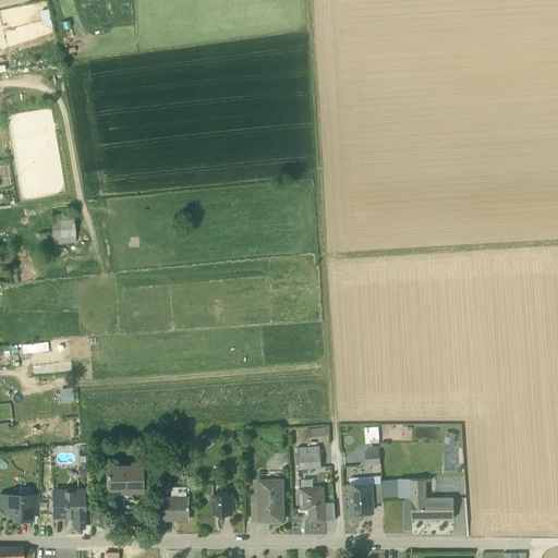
[(75,241),(73,215),(51,217),(53,243),(75,241)]
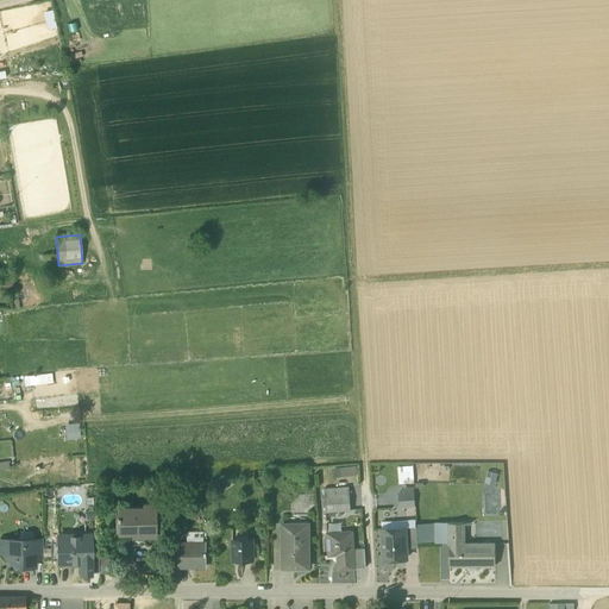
[(22,383),(51,382),(51,372),(22,374),(22,383)]
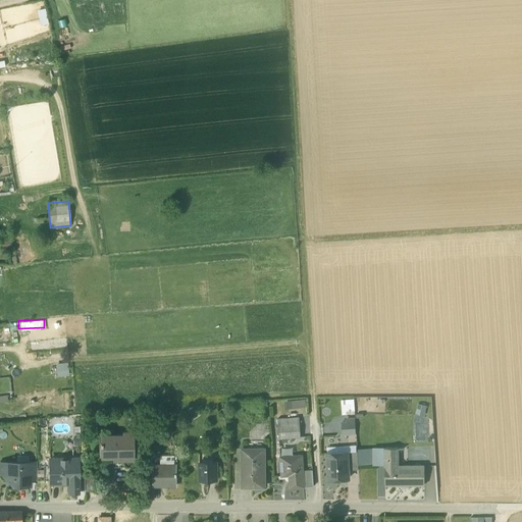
[(67,362),(55,362),(55,375),(68,375),(67,362)]
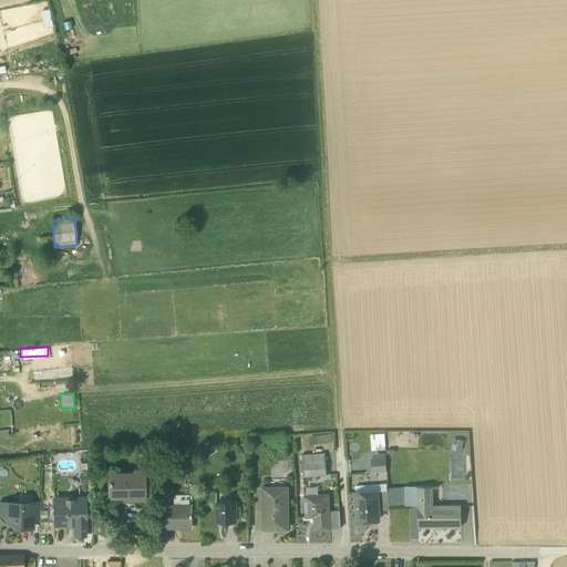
[(370,433),(371,449),(384,449),(384,432),(370,433)]
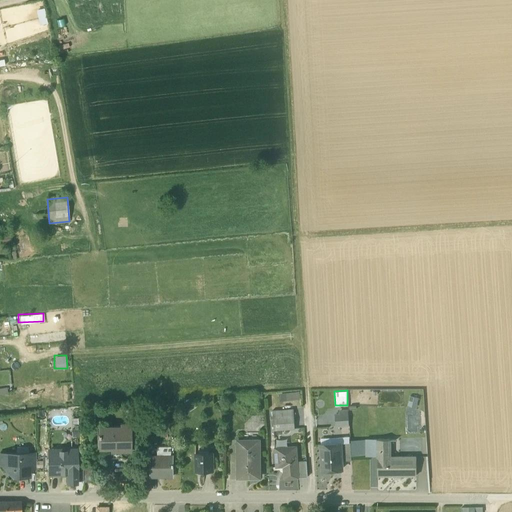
[(418,398),(409,396),(407,405),(416,407),(418,398)]
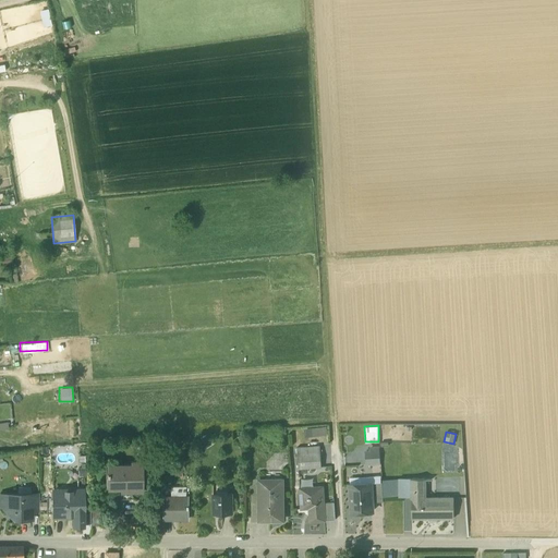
[(273,455),(265,445),(257,450),(265,460),(273,455)]
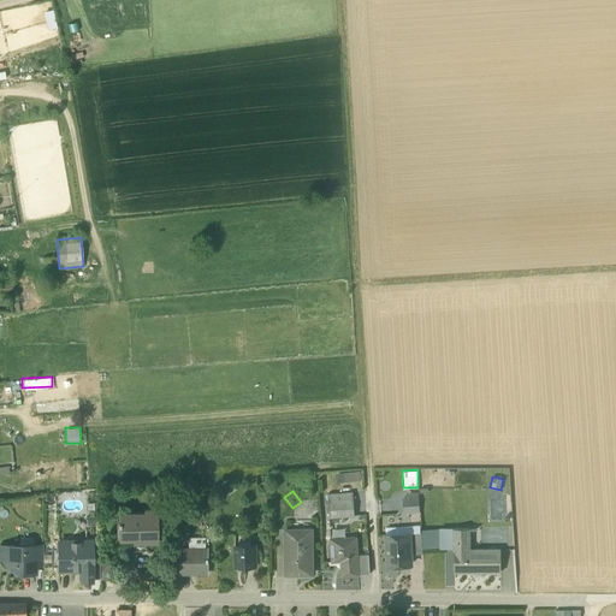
[(353,492),(327,495),(329,517),(355,515),(353,492)]
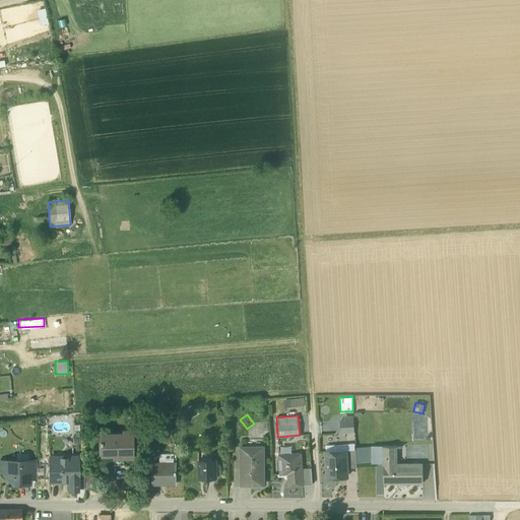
[(353,417),(345,417),(345,420),(341,420),(341,427),(353,426),(353,417)]
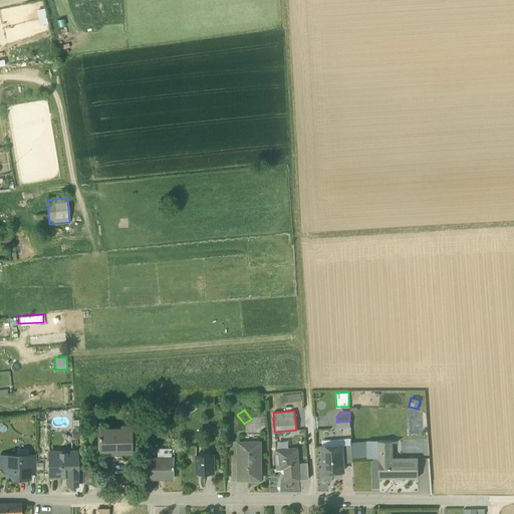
[(132,452),(131,425),(120,425),(120,431),(111,431),(111,428),(98,428),(98,436),(98,439),(99,439),(99,449),(111,449),(113,449),(114,447),(117,447),(118,449),(120,449),(120,452),(132,452)]
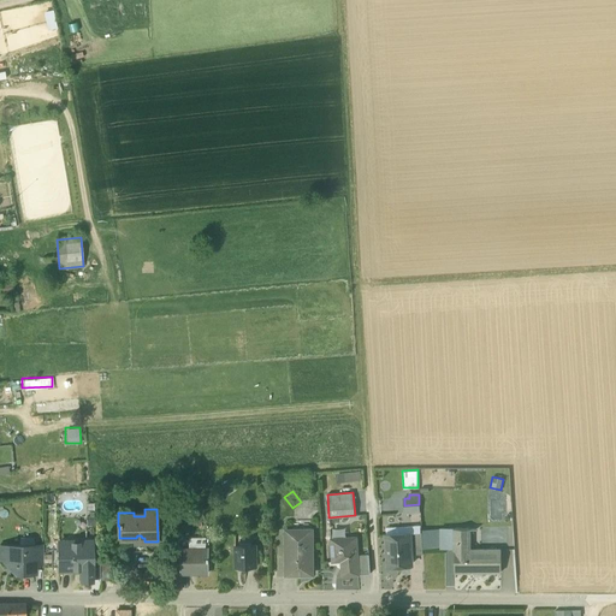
[(421,526),(397,527),(397,534),(386,534),(388,566),(410,564),(410,555),(409,533),(421,532),(421,526)]
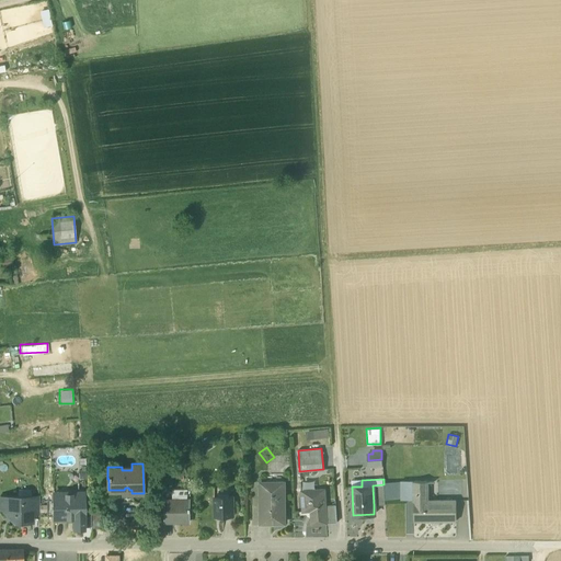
[(384,481),(384,495),(397,494),(397,481),(384,481)]
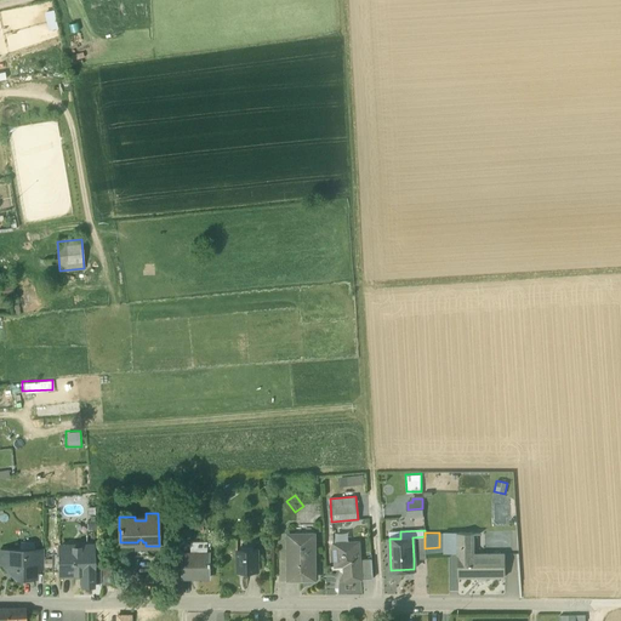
[(472,533),(457,533),(457,546),(472,546),(472,533)]
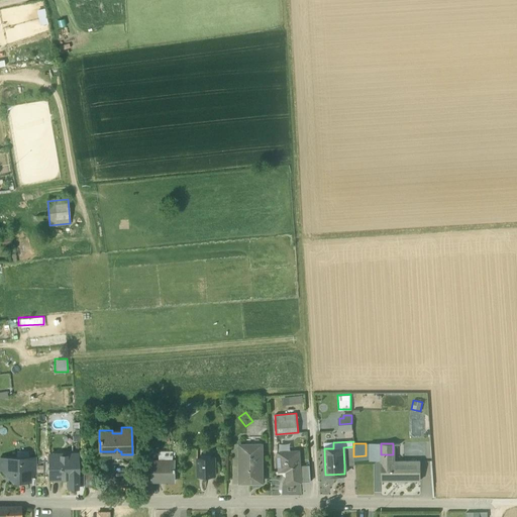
[(262,444),(239,444),(240,482),(249,482),(249,479),(262,479),(262,444)]
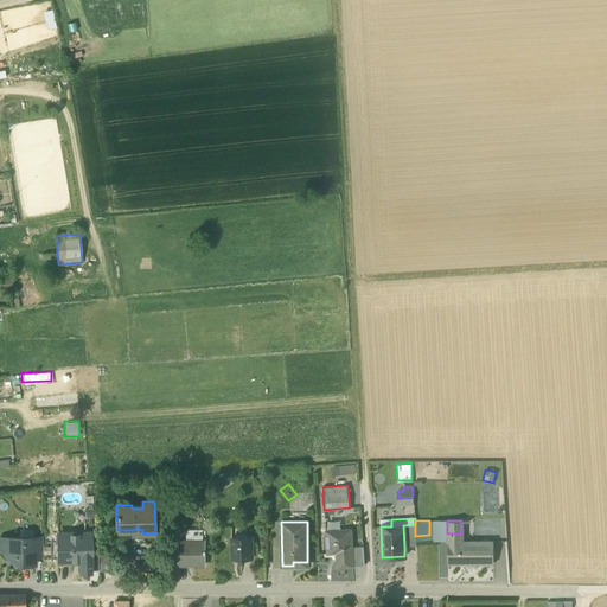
[(415,524),(403,525),(404,547),(416,545),(415,524)]
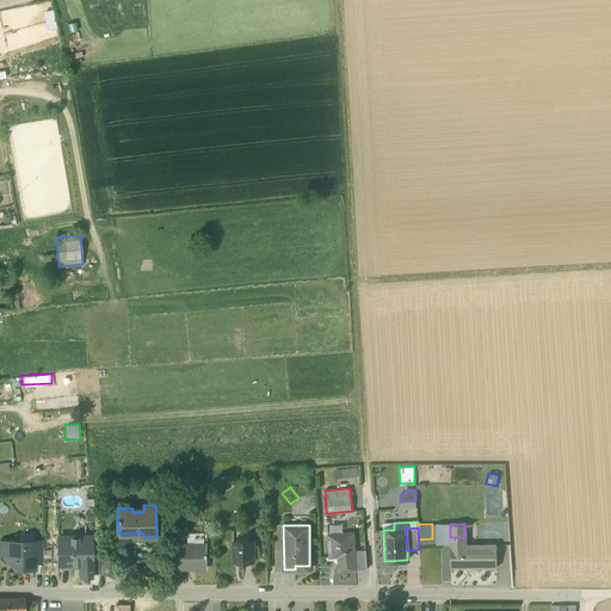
[(353,532),(327,534),(329,557),(338,557),(339,572),(356,571),(355,550),(353,532)]
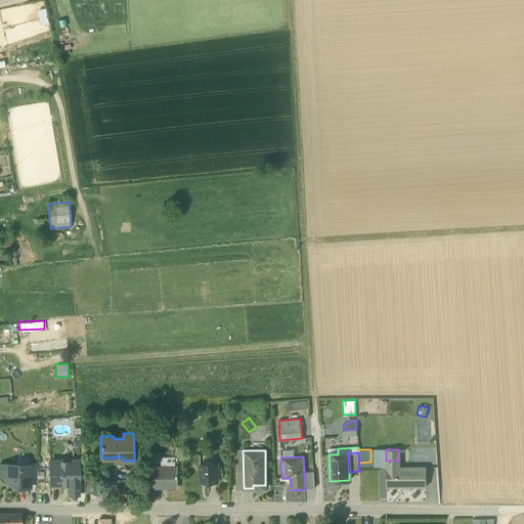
[(78,461),(50,461),(50,484),(69,484),(69,492),(79,492),(78,461)]
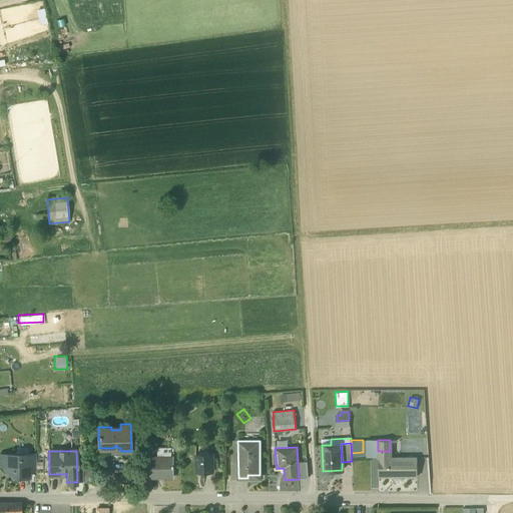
[(416,458),(390,458),(390,451),(378,451),(378,458),(378,476),(416,476),(416,458)]
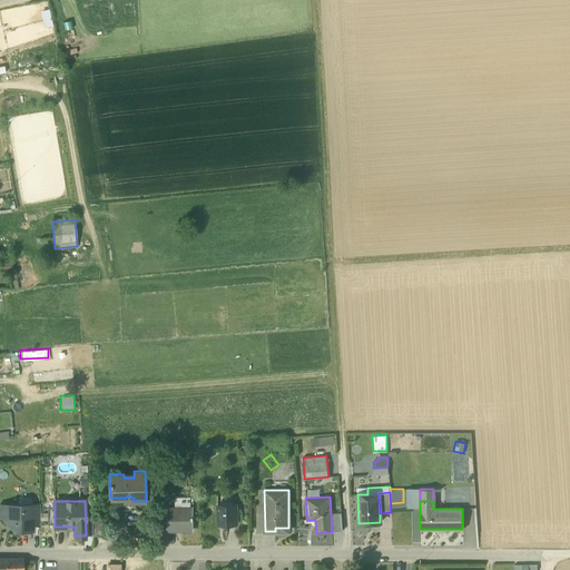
[(236,503),(218,504),(219,524),(237,523),(236,503)]
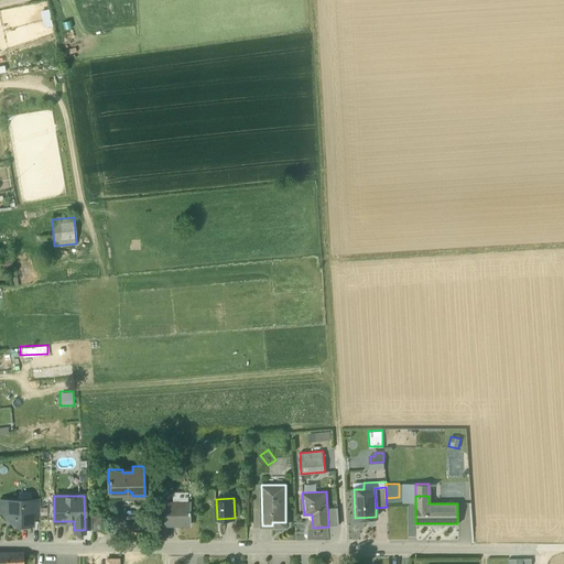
[(32,500),(10,500),(0,509),(0,510),(12,523),(21,523),(21,524),(32,524),(32,517),(32,500)]
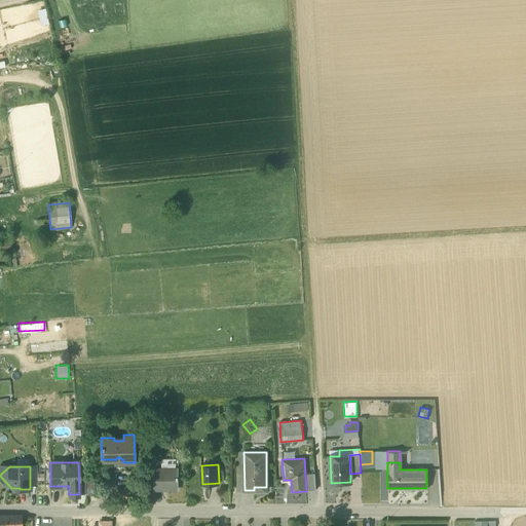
[(178,489),(178,468),(153,468),(153,489),(178,489)]
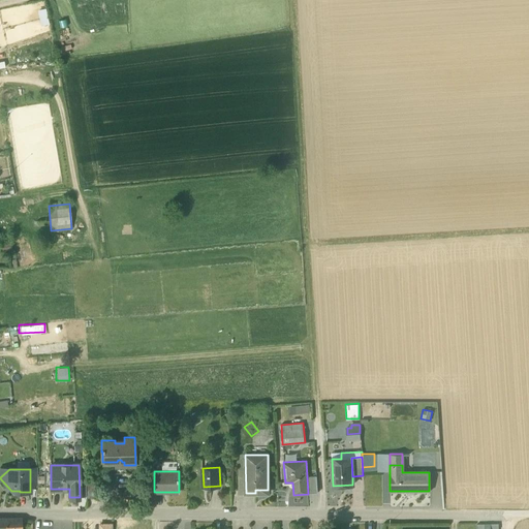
[(307,476),(308,494),(318,493),(316,476),(307,476)]
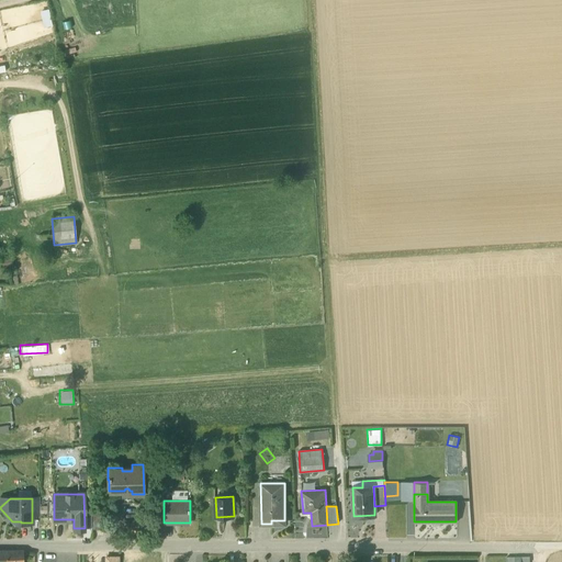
[(105,529),(105,513),(91,514),(91,530),(105,529)]
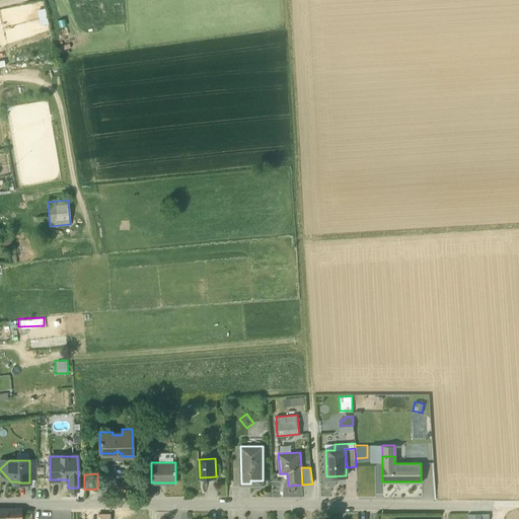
[(21,518),(21,509),(5,509),(5,518),(21,518)]
